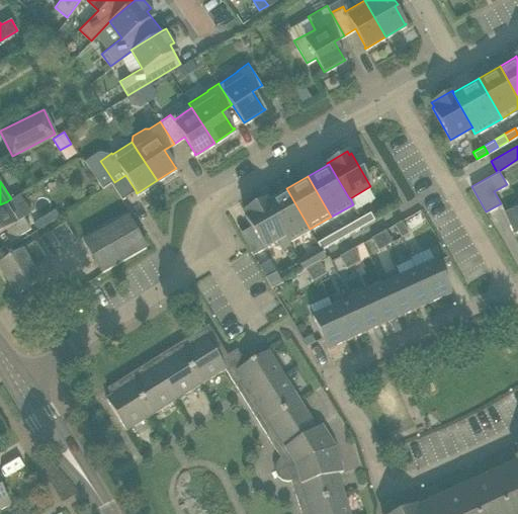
[(286,188),(266,199),(265,200),(288,241),(310,229),(286,188)]
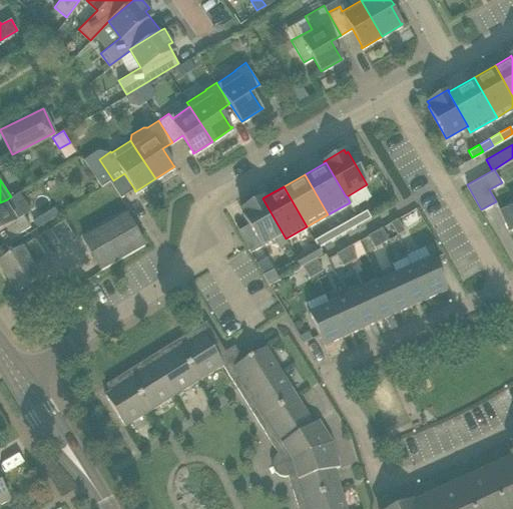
[(263,198),(264,197),(263,196),(241,208),(244,211),(242,212),(261,245),(274,237),(281,248),(289,243),(286,238),(263,198)]
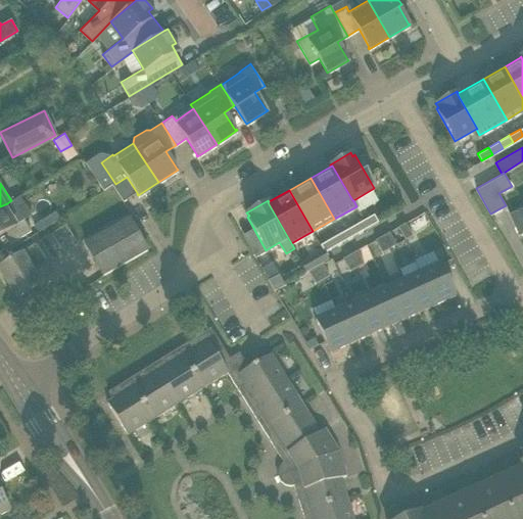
[(7,203),(0,206),(0,233),(1,232),(8,243),(30,230),(22,218),(18,221),(7,203)]
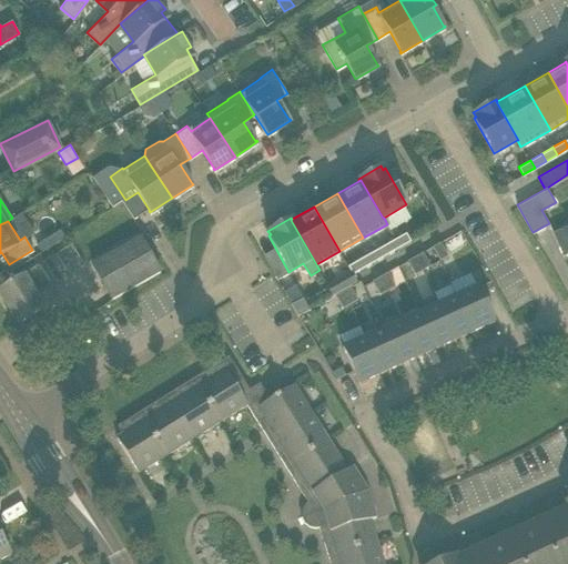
[(567,230),(566,224),(551,231),(563,254),(567,251),(567,230)]
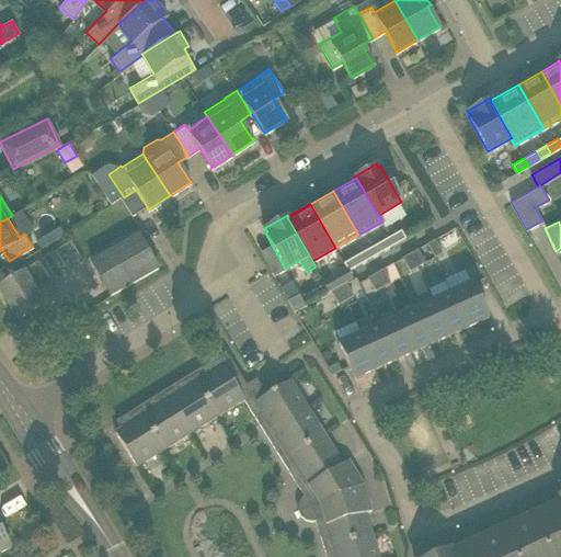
[(400,229),(389,236),(393,243),(404,237),(400,229)]
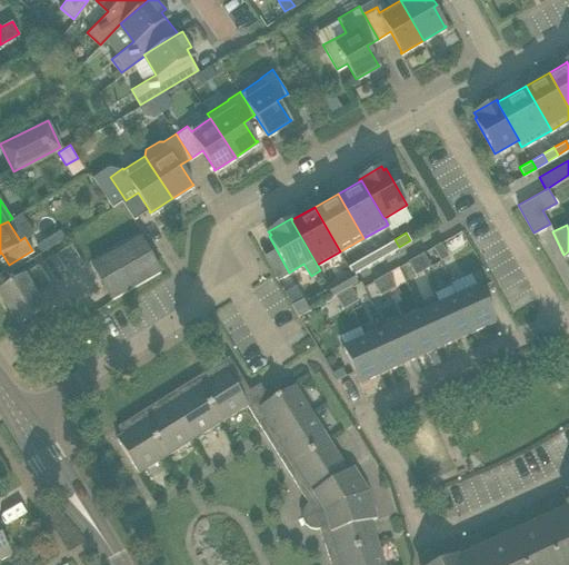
[(92,263),(111,298),(160,270),(140,236),(92,263)]
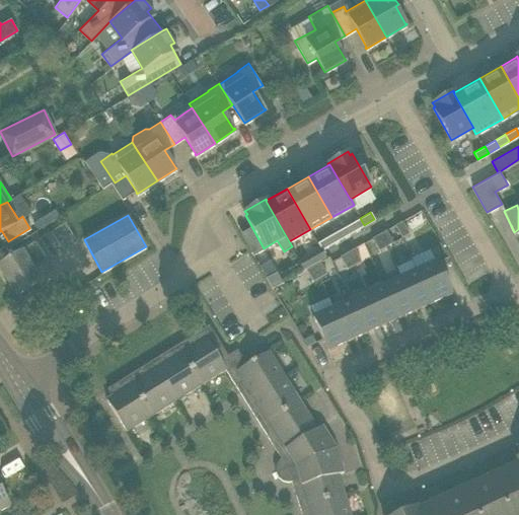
[(360,218),(350,224),(353,231),(364,225),(360,218)]
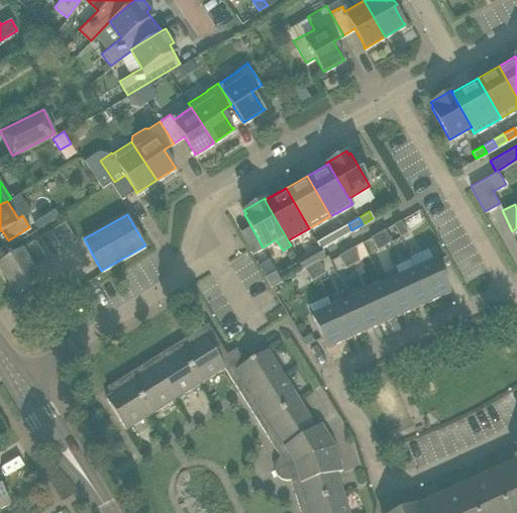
[(407,230),(401,218),(393,222),(400,234),(407,230)]
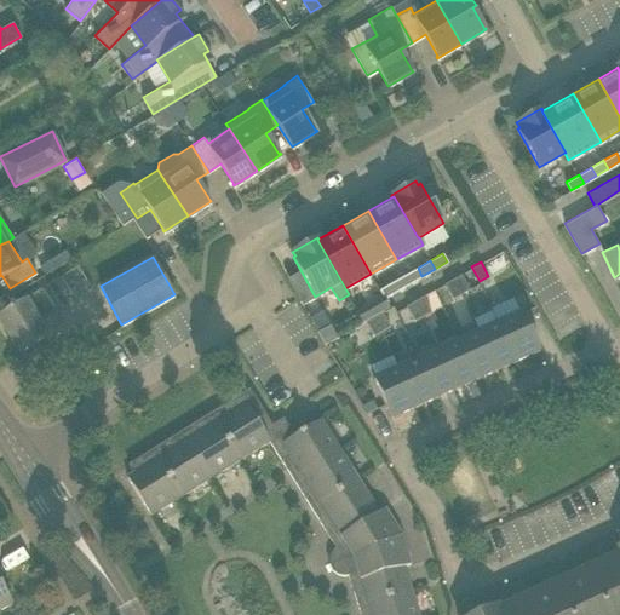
[(418,268),(405,275),(409,282),(422,276),(418,268)]
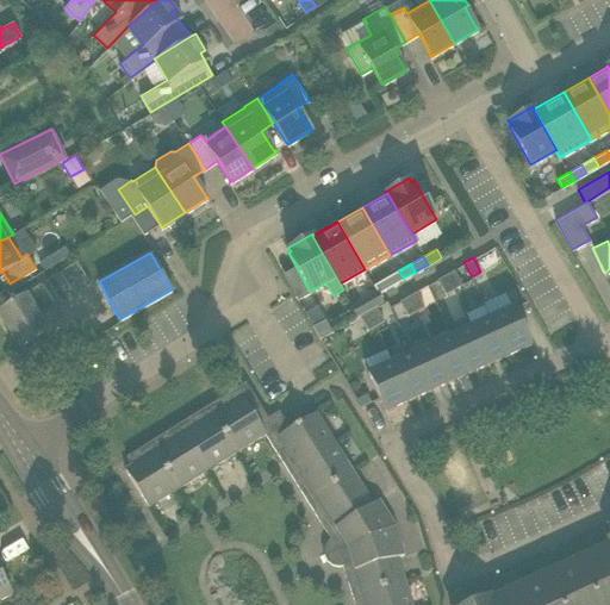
[(462,282),(454,268),(446,273),(454,287),(462,282)]
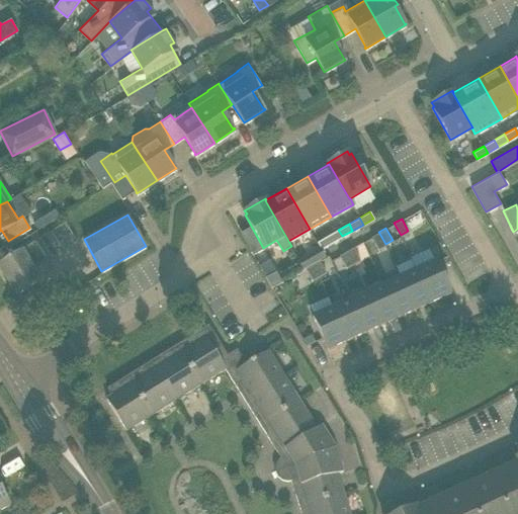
[(338,230),(328,236),(332,243),(342,236),(338,230)]
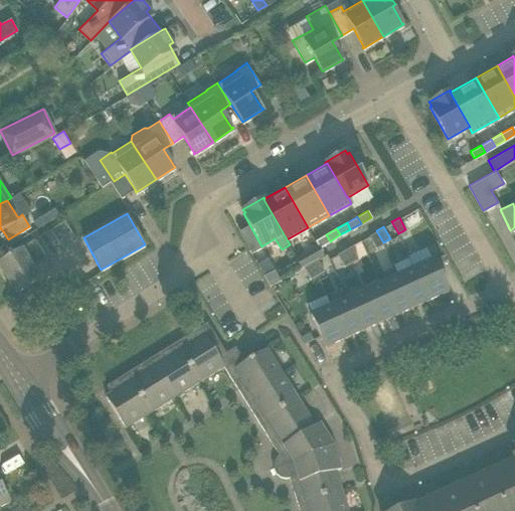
[(383,242),(376,230),(369,234),(376,246),(383,242)]
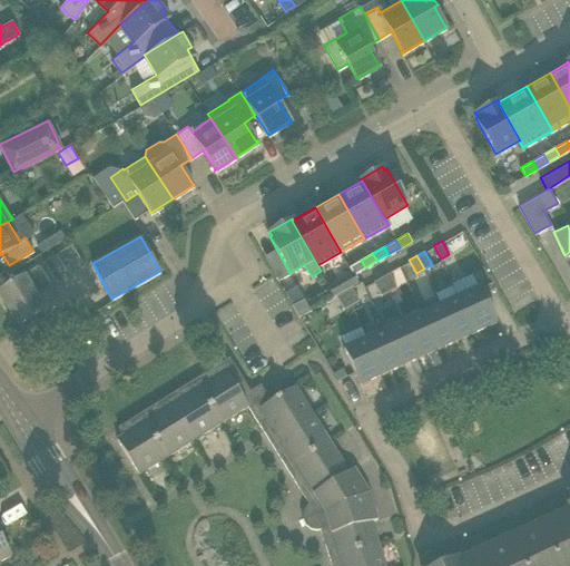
[(349,266),(352,271),(353,273),(365,267),(361,260),(349,266)]
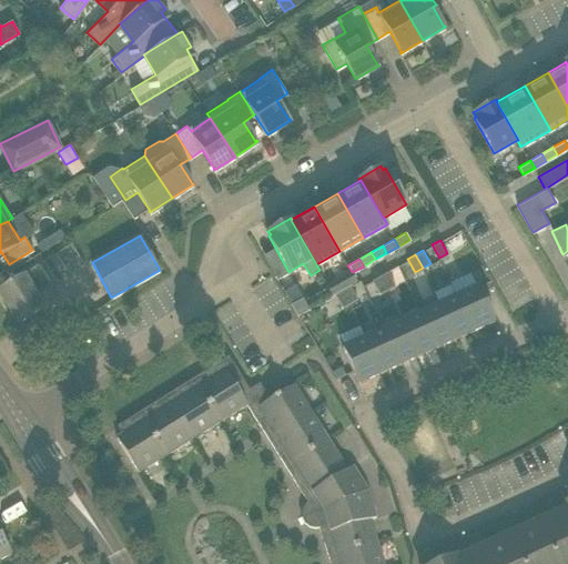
[(0,285),(0,293),(18,321),(43,304),(42,302),(56,293),(37,263),(0,285)]
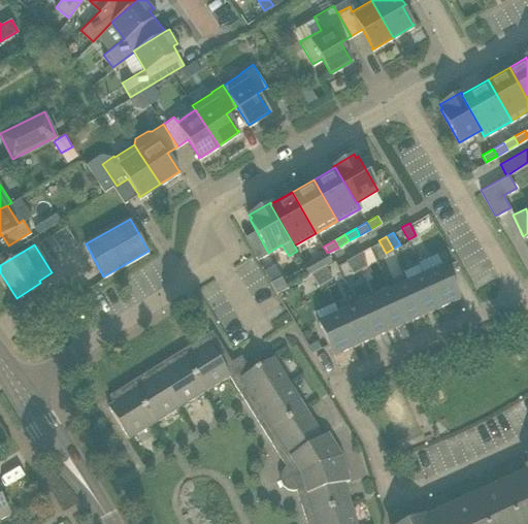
[(327,253),(326,251),(303,264),(308,273),(310,272),(318,268),(325,264),(331,260),(327,253)]
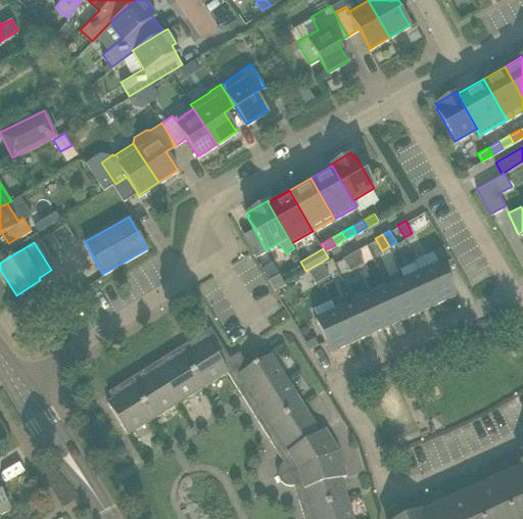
[(364,261),(357,248),(349,252),(357,265),(364,261)]
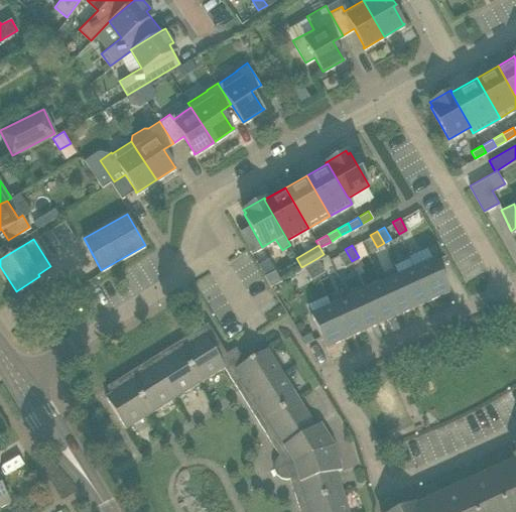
[(352,261),(345,249),(338,253),(345,265),(352,261)]
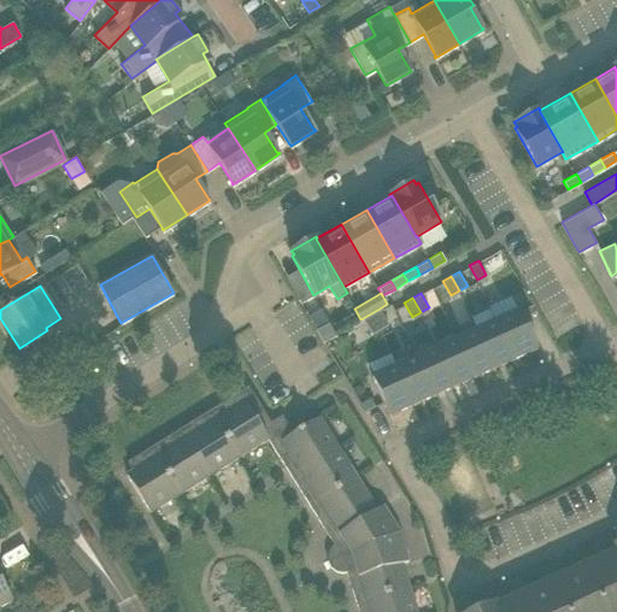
[(388,323),(383,315),(380,309),(371,313),(380,328),(388,323)]
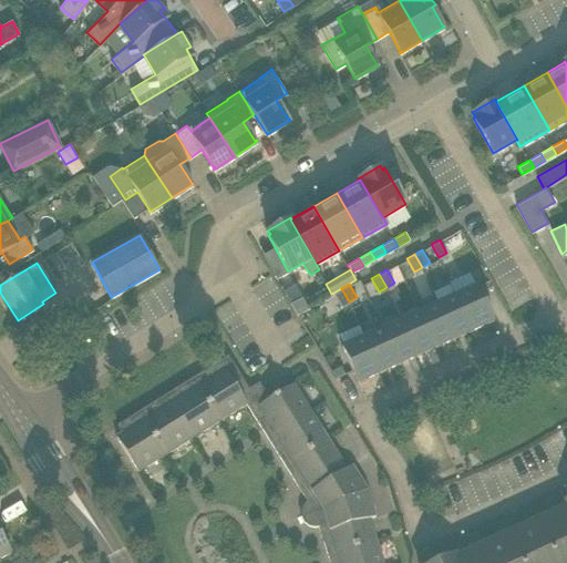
[(494,318),(477,284),(455,294),(471,329),(494,318)]
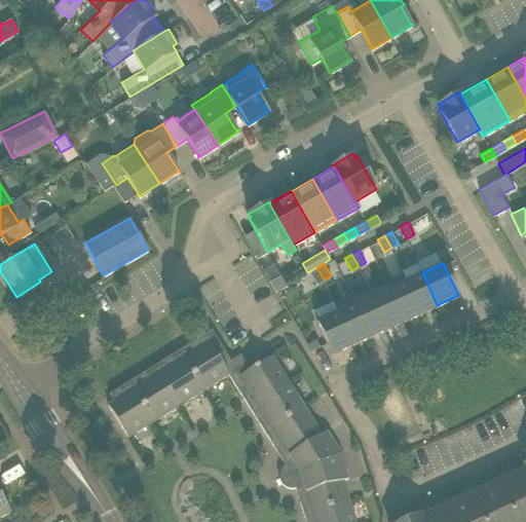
[(324,280),(316,267),(309,271),(316,284),(324,280)]
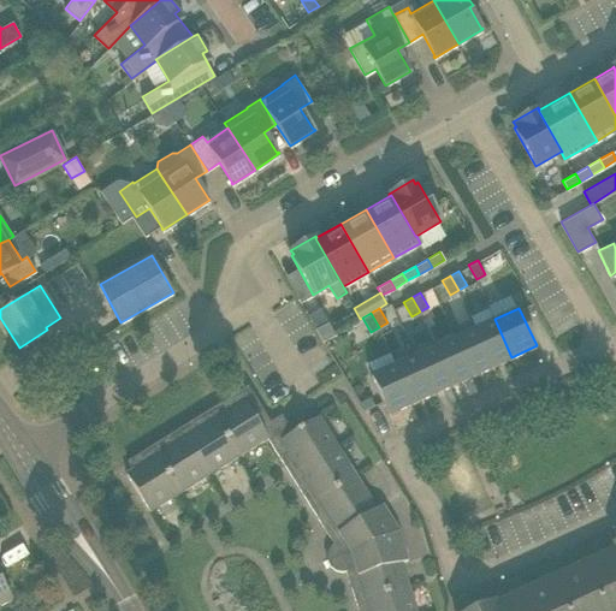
[(511,357),(495,319),(474,328),(492,366),(511,357)]
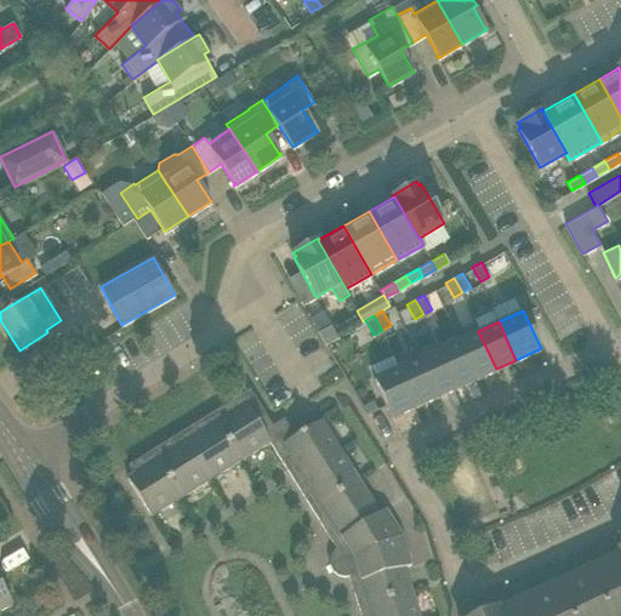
[(320,335),(325,343),(339,336),(334,328),(320,335)]
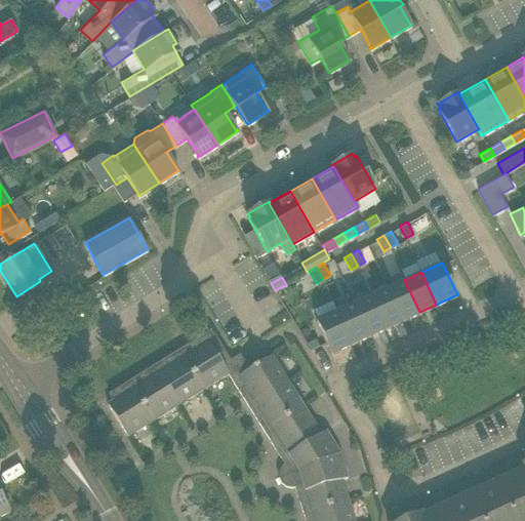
[(419,312),(404,280),(388,287),(402,320),(419,312)]
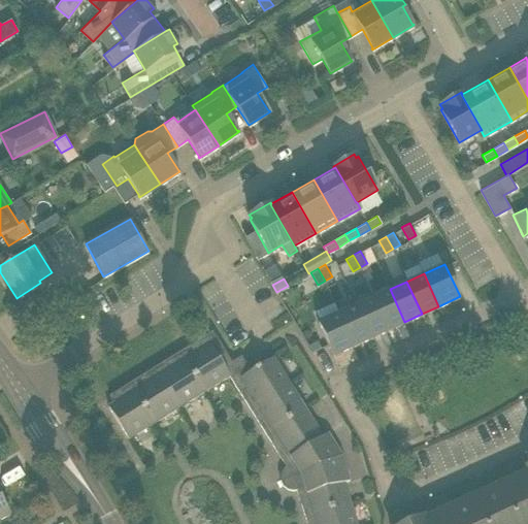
[(404,322),(390,289),(373,297),(388,329),(404,322)]
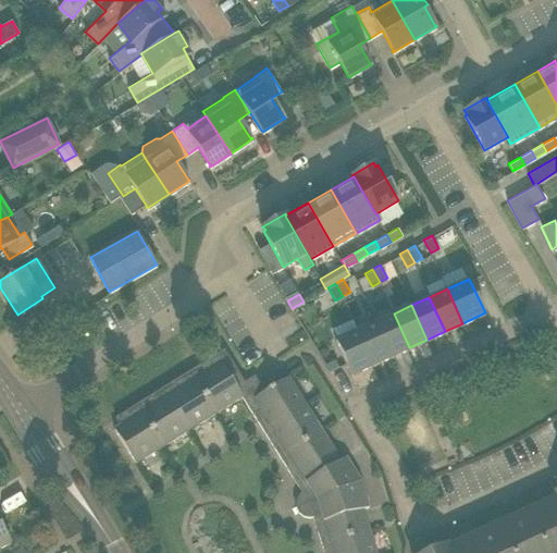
[(409,347),(394,314),(375,321),(391,355),(409,347)]
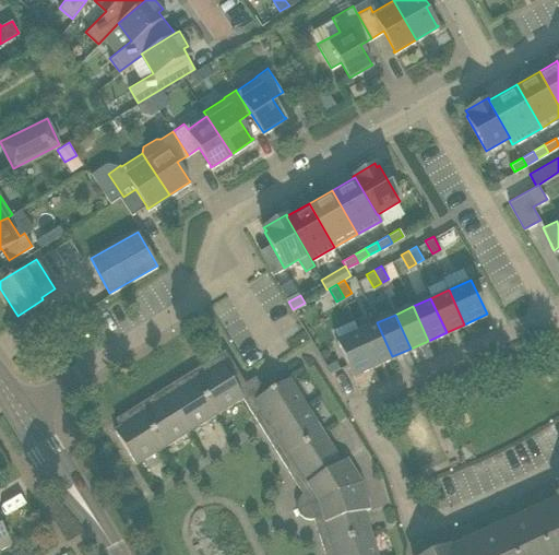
[(392,356),(377,322),(359,331),(375,365),(392,356)]
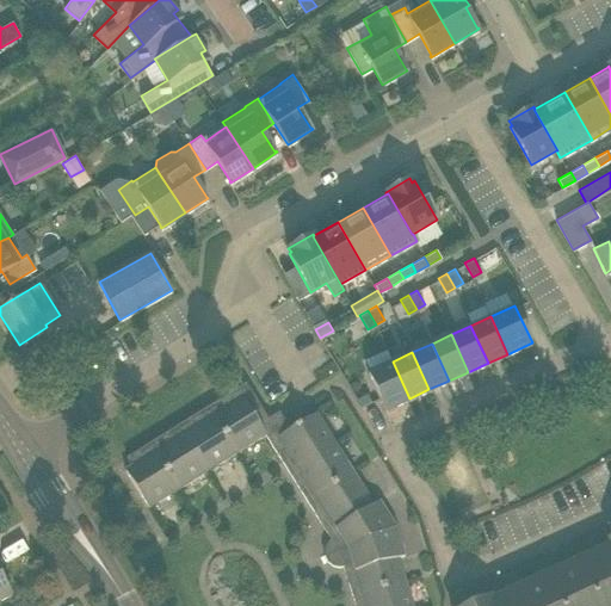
[(409,399),(393,362),(368,372),(384,409),(409,399)]
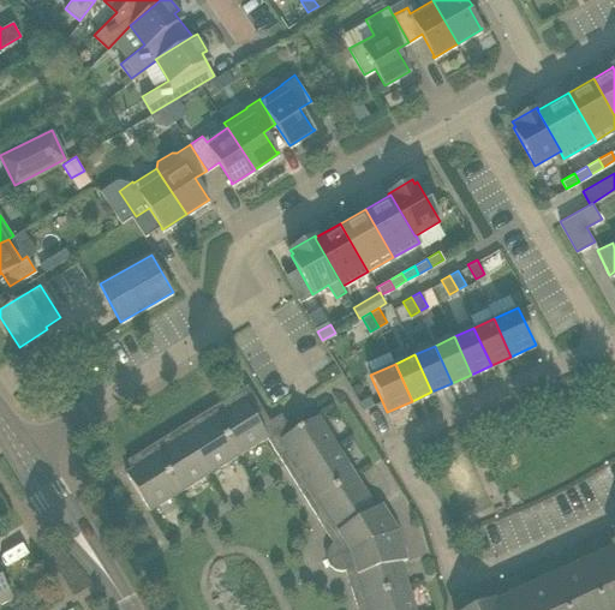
[(358,609),(416,609),(400,560),(407,557),(399,528),(381,501),(375,506),(317,413),(292,429),(284,417),(273,424),(248,383),(127,458),(132,467),(125,471),(149,509),(267,435),(333,540),(329,543),(326,549),(326,556),(329,563),(334,567),(341,569),(345,568),(358,609)]
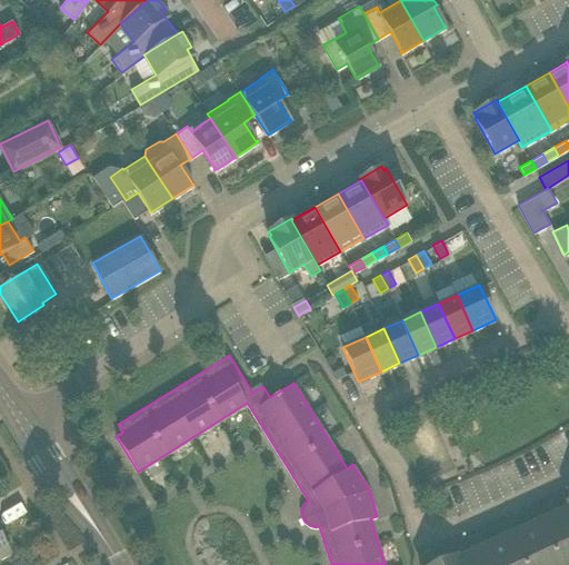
[(568,505),(558,511),(562,519),(551,524),(548,515),(528,524),(531,533),(521,538),(517,528),(497,538),(501,547),(490,552),(486,543),(466,552),(470,561),(460,564),(459,564),(455,555),(432,564),(568,564),(568,498),(568,501),(568,503),(568,505)]
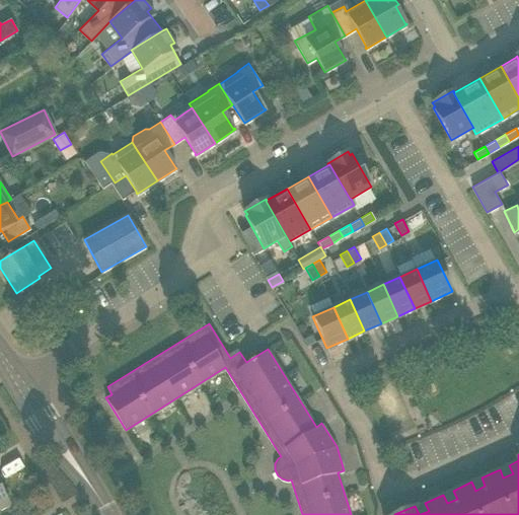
[(0,508),(10,503),(0,486),(0,508)]
